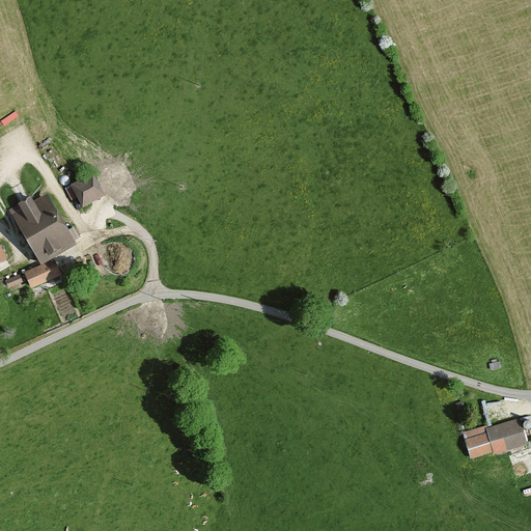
[(92,175),(72,188),(85,211),(106,198),(92,175)]
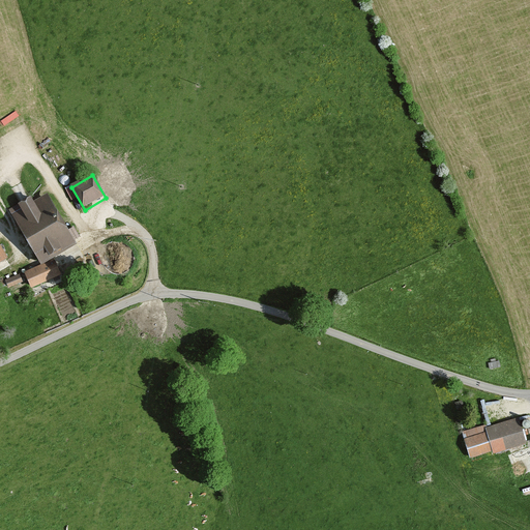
[(41,266),(77,245),(47,193),(11,212),(41,266)]
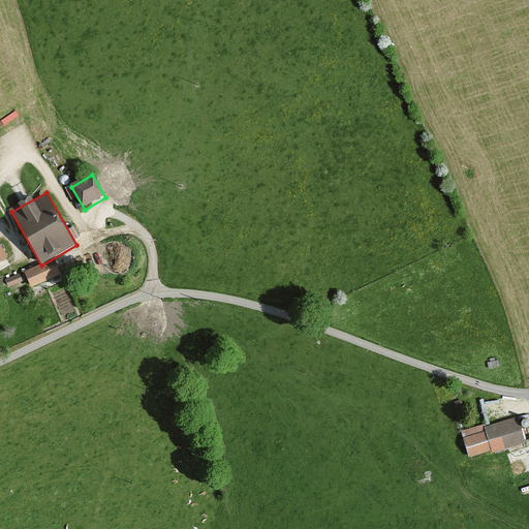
[(55,260),(25,273),(31,288),(61,276),(55,260)]
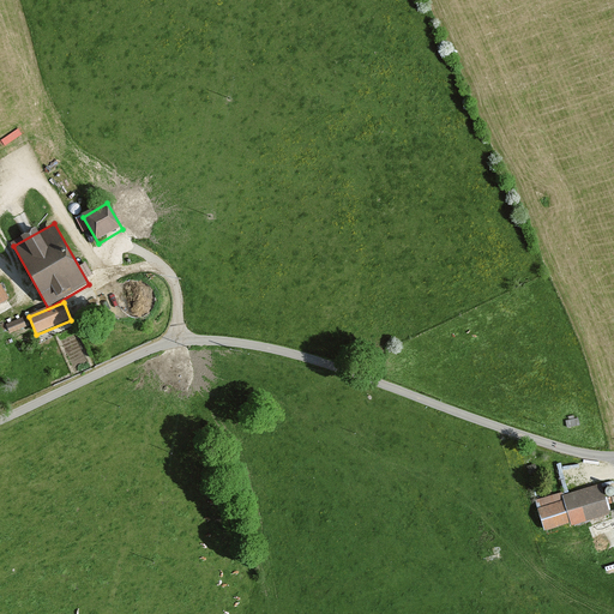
[(609,516),(600,486),(563,498),(564,501),(571,524),(572,528),(609,516)]
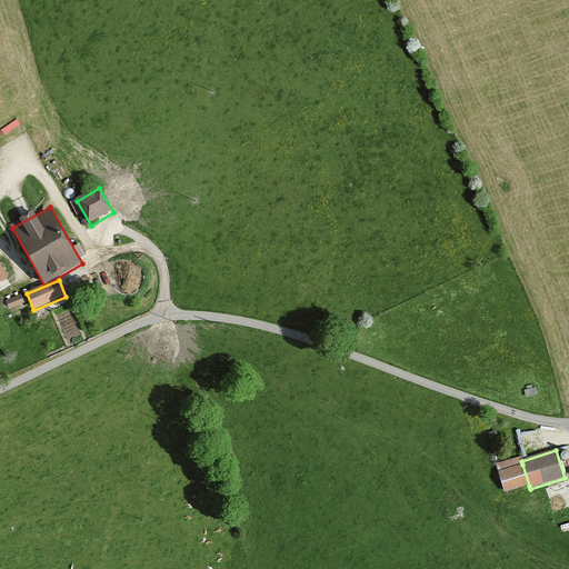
[(522,465),(498,472),(505,493),(529,486),(522,465)]
